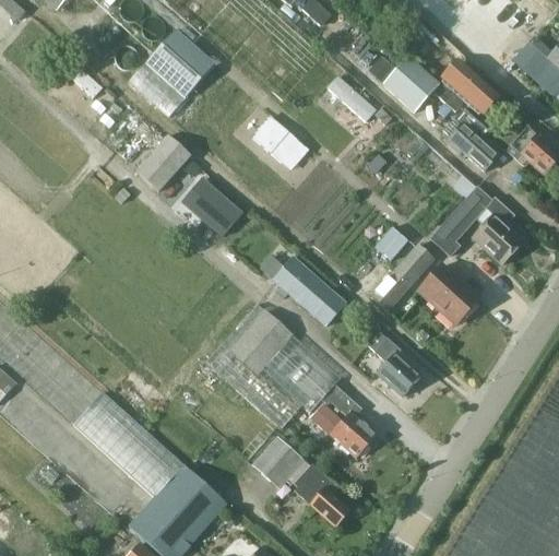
[(0,0),(0,50),(134,170),(135,169),(159,190),(191,154),(167,133),(15,0),(0,0)]
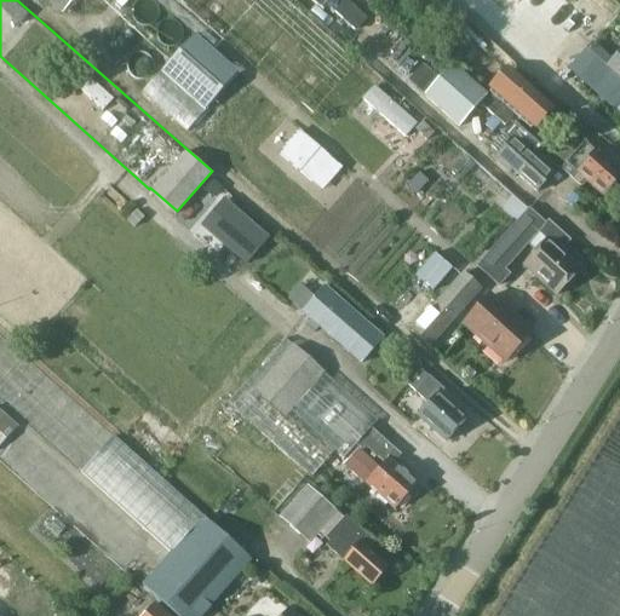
[(523,202),(296,0),(50,0),(61,10),(69,0),(160,0),(195,30),(143,90),(403,321),(454,264),(463,271),(523,202)]
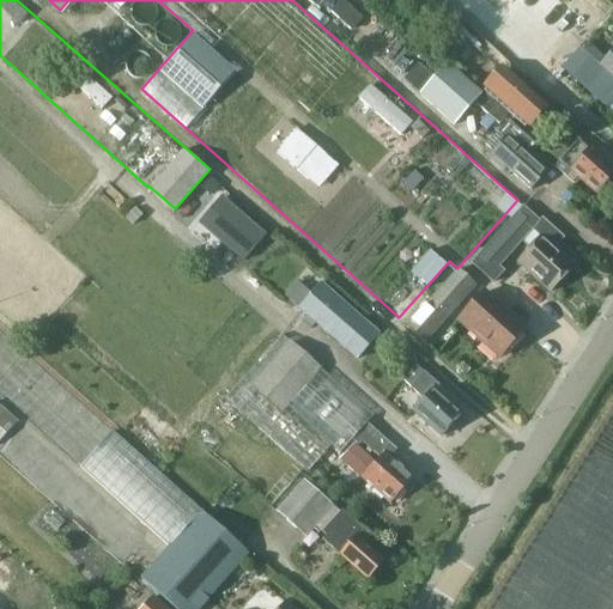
[(320,0),(349,25),(359,13),(344,0),(320,0)]
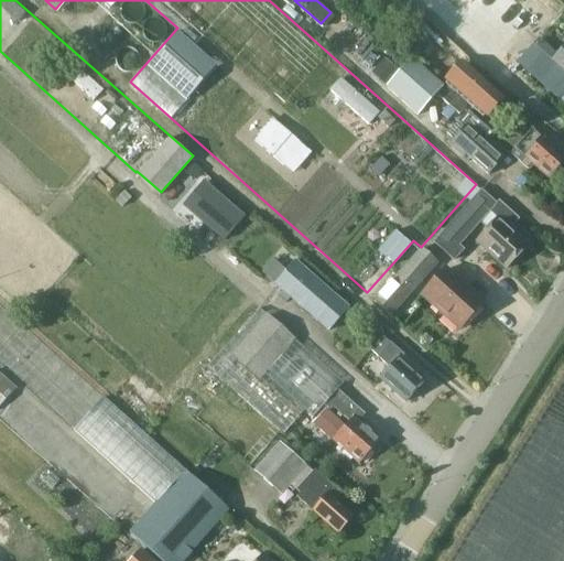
[(563,46),(552,60),(545,53),(531,69),(550,85),(563,68),(563,46)]
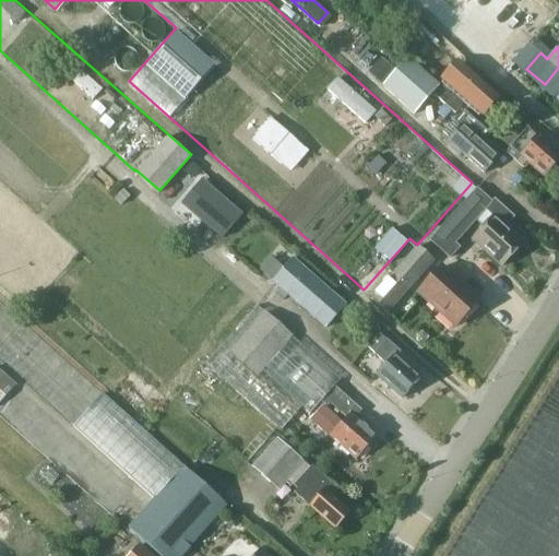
[(367,73),(380,86),(395,69),(381,57),(367,73)]
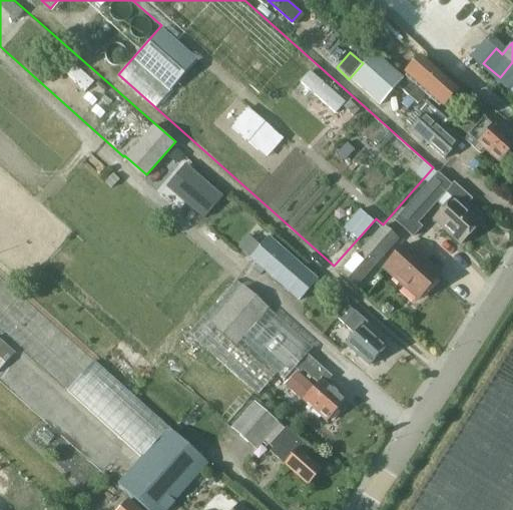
[(352,77),(381,103),(403,78),(374,52),(352,77)]
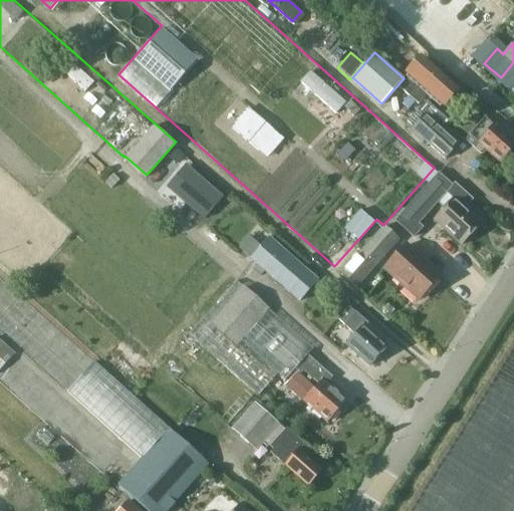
[(404,70),(443,105),(459,87),(420,52),(404,70)]
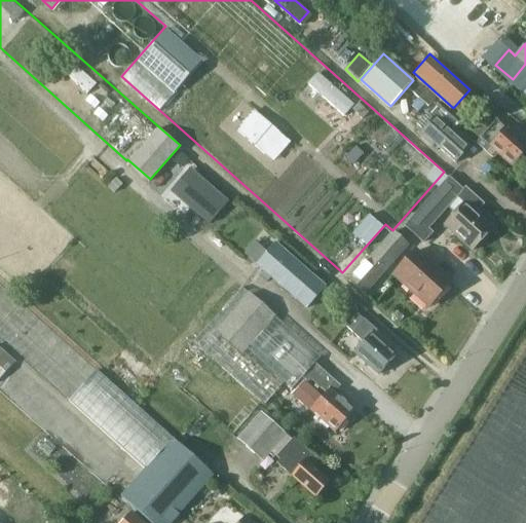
[(472,110),(479,102),(470,92),(461,102),(472,110)]
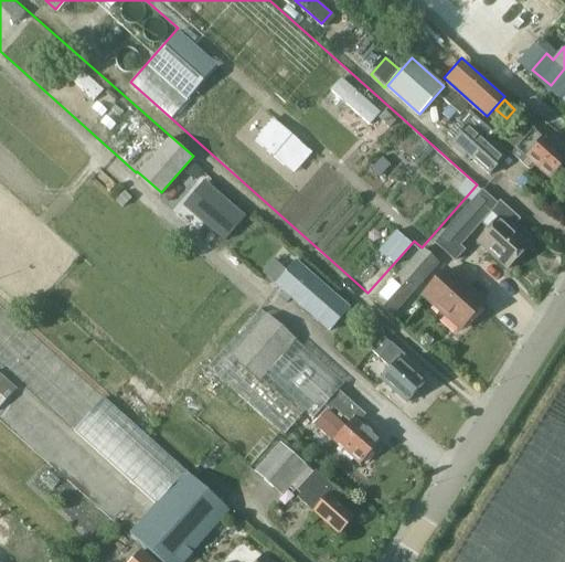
[(489,172),(502,158),(465,125),(450,141),(465,155),(467,152),(489,172)]
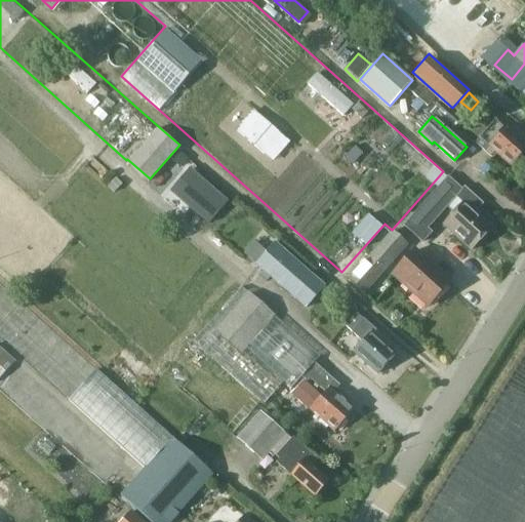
[(512,165),(524,150),(524,145),(496,119),(480,136),(512,165)]
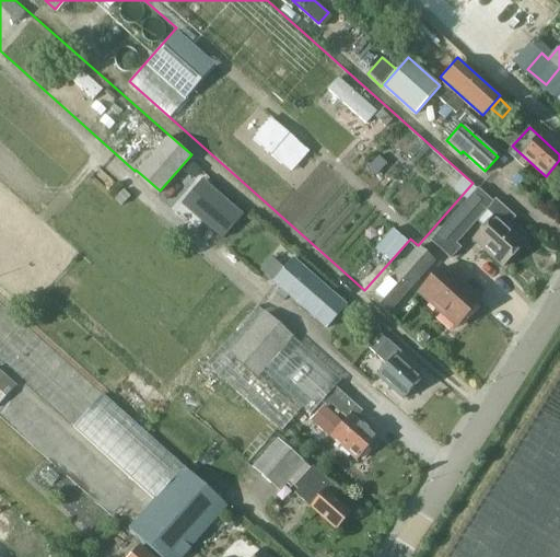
[(504,264),(525,241),(505,222),(513,213),(496,197),(492,200),(478,187),(432,239),(451,256),(459,246),(454,242),(487,207),(494,215),(475,236),(504,264)]
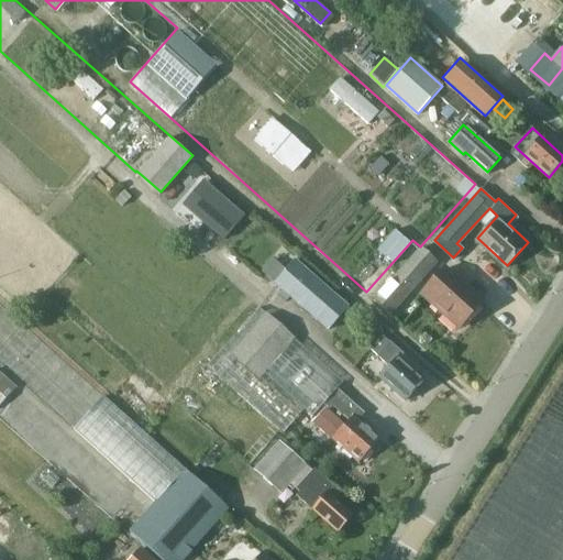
[(284,242),(262,265),(274,276),(296,252),(284,242)]
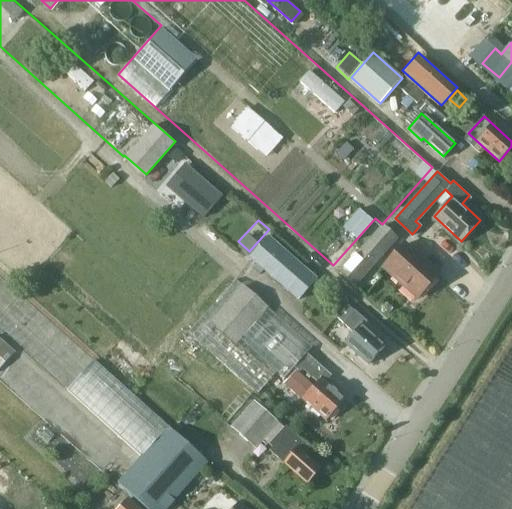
[(356,285),(399,237),(384,224),(341,272),(356,285)]
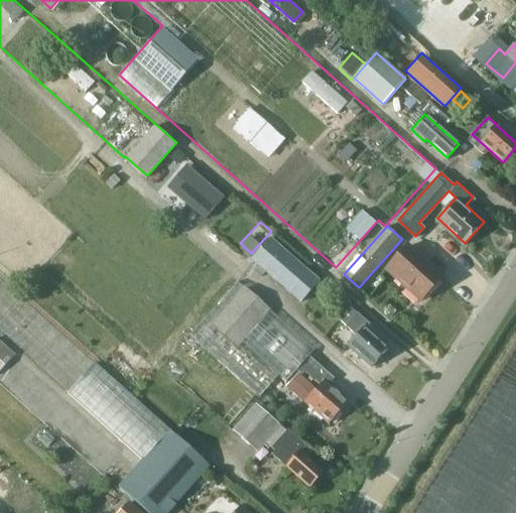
[(262,274),(266,269),(298,299),(318,277),(282,246),(270,235),(250,257),(258,263),(254,267),(262,274)]
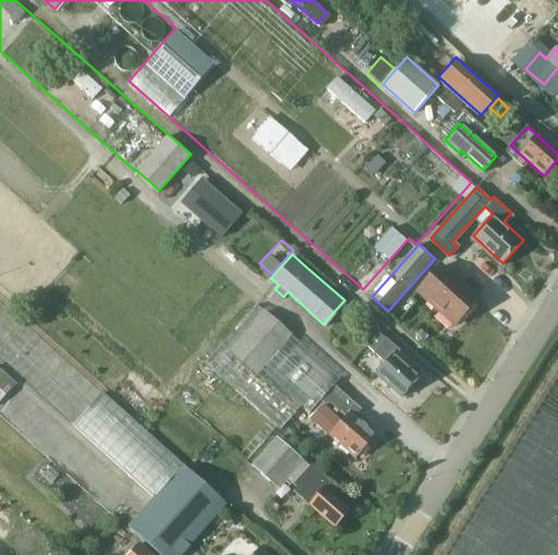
[(451,320),(470,299),(436,270),(419,291),(451,320)]
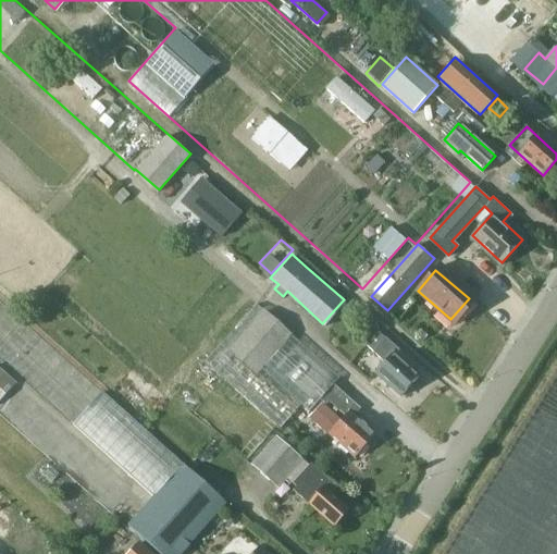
[(0,340),(22,317),(0,297),(0,340)]
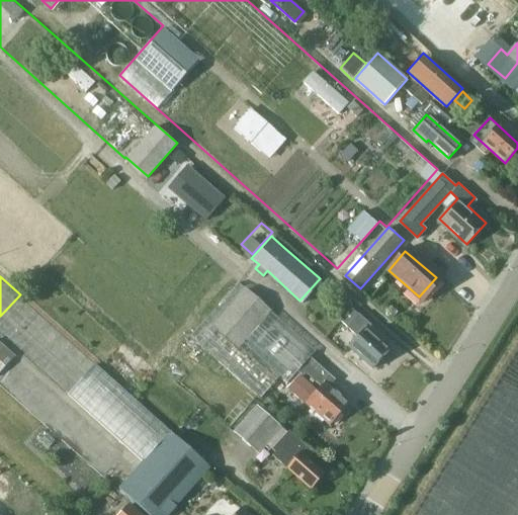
[(338,379),(310,354),(316,348),(238,278),(190,333),(162,364),(233,426),(280,373),(290,382),(298,373),(295,370),(296,368),(303,373),(306,370),(323,385),(307,403),(332,425),(350,404),(331,387),(338,379)]
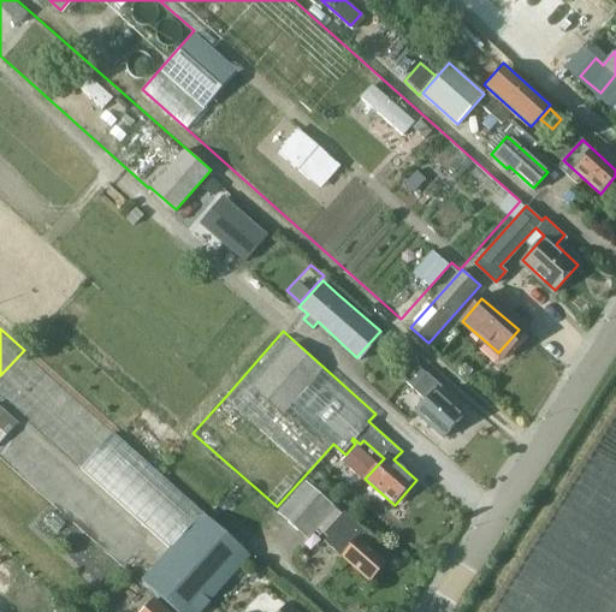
[(445,435),(463,415),(437,391),(442,386),(427,373),(415,387),(428,398),(418,410),(445,435)]
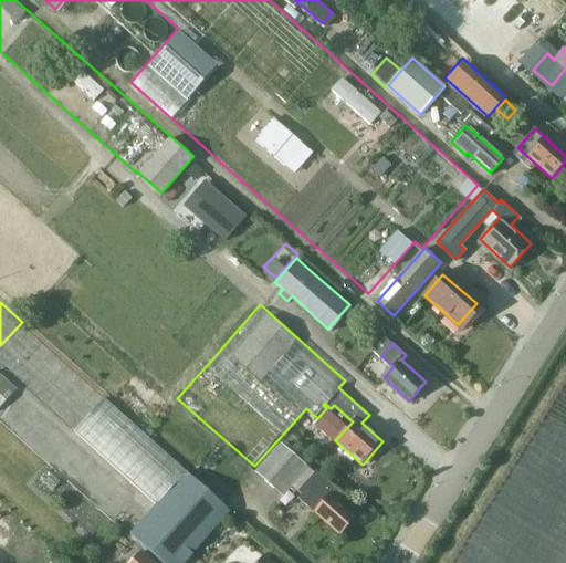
[(0,403),(16,386),(0,372),(0,403)]
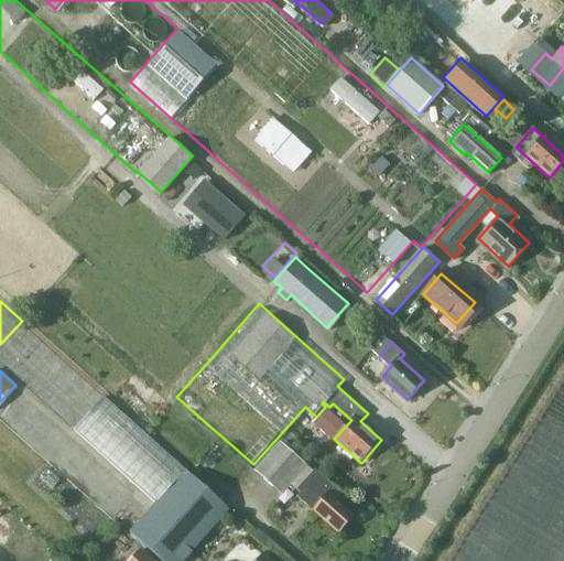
[(73,427),(154,499),(129,528),(165,560),(180,560),(229,506),(185,467),(185,466),(104,394),(73,427)]
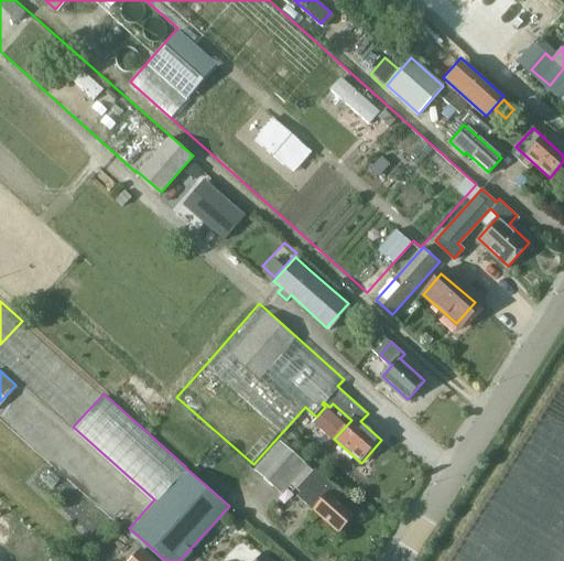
[(281,491),(306,462),(279,439),(253,466),(281,491)]
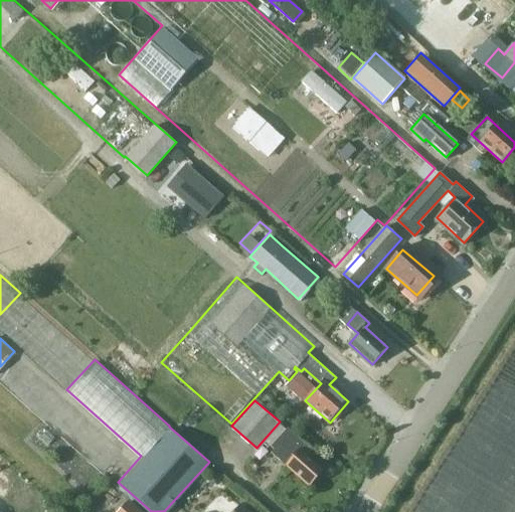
[(274,447),(271,450),(285,462),(309,484),(322,468),(306,453),(311,447),(287,424),(271,444),(274,447)]
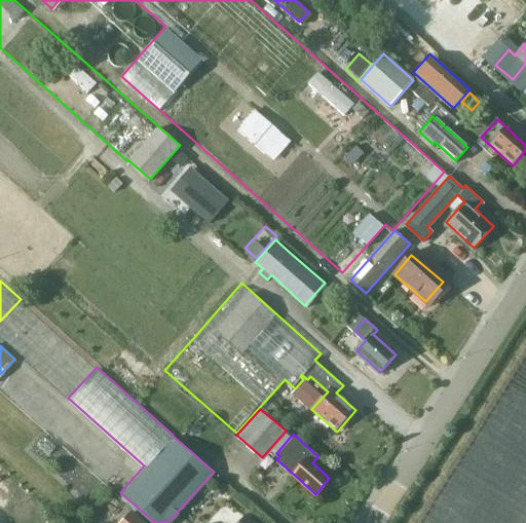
[(0,516),(7,522),(16,522),(30,509),(10,491),(0,502),(0,516)]
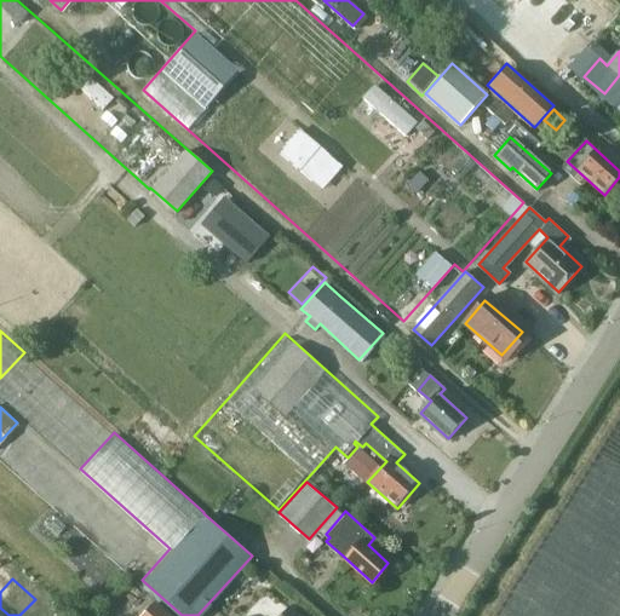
[(172,615),(155,600),(141,615),(172,615)]
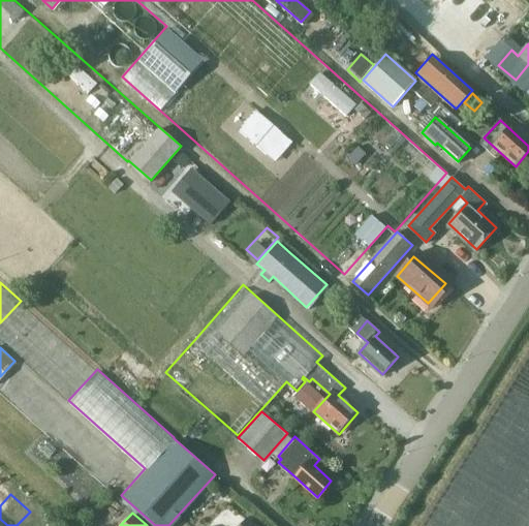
[(256,525),(246,516),(236,525),(256,525)]
